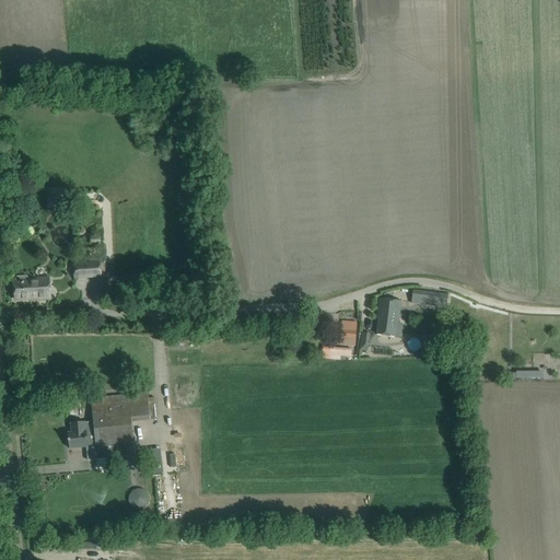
[(47,188),(47,209),(67,209),(68,189),(47,188)]
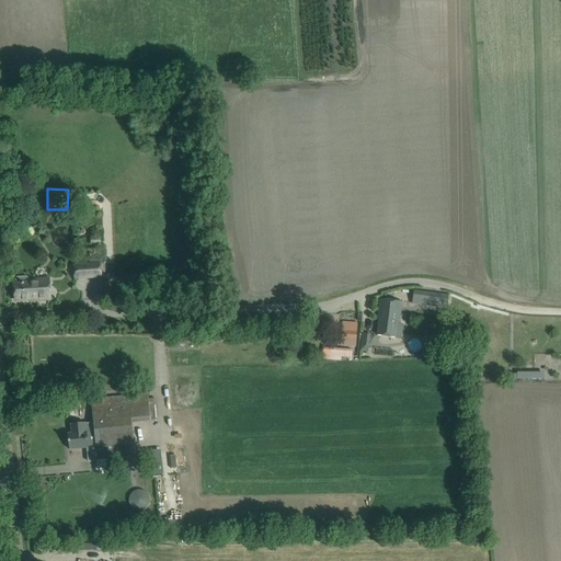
[(73,265),(75,267),(75,278),(101,277),(100,264),(73,265)]
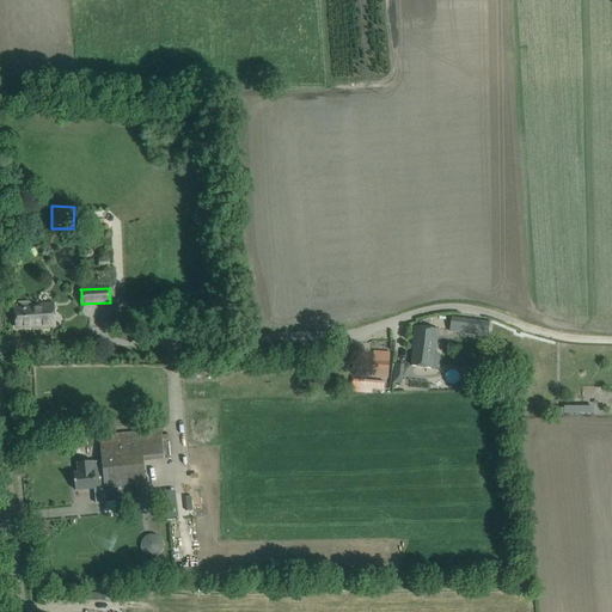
[(17,304),(17,308),(14,308),(17,328),(55,325),(54,306),(31,308),(31,303),(30,301),(18,301),(17,304)]
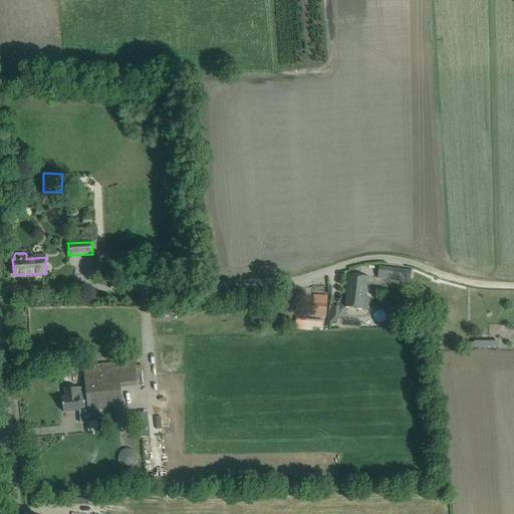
[(379,266),(377,279),(402,282),(403,275),(411,276),(411,270),(379,266)]
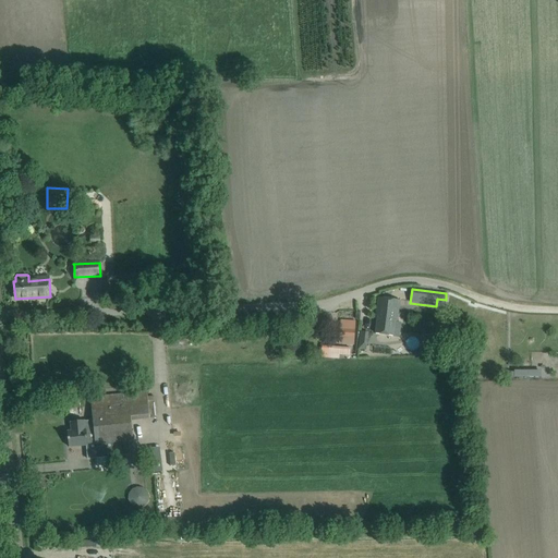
[(377,318),(375,334),(386,335),(392,336),(400,337),(401,324),(397,323),(399,301),(389,299),(378,298),(376,318),(377,318)]
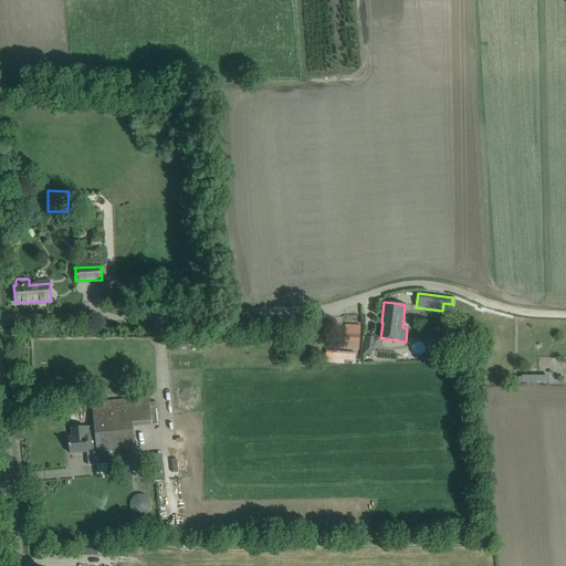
[(346,329),(346,341),(346,342),(347,342),(347,348),(354,348),(358,348),(359,342),(359,325),(354,325),(354,329),(346,329)]
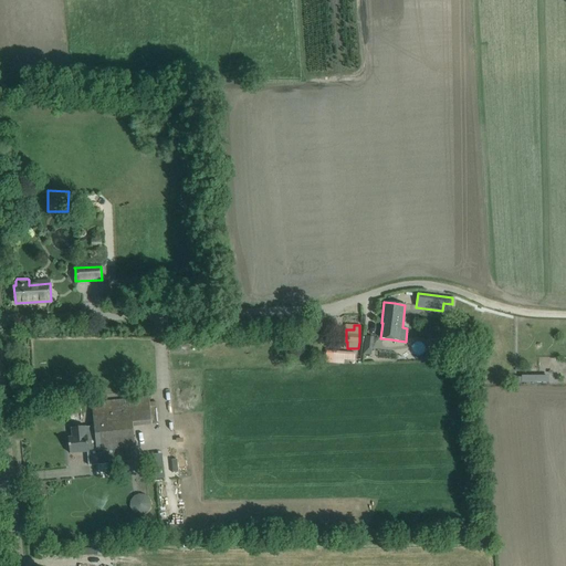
[(373,354),(375,336),(367,336),(365,353),(373,354)]
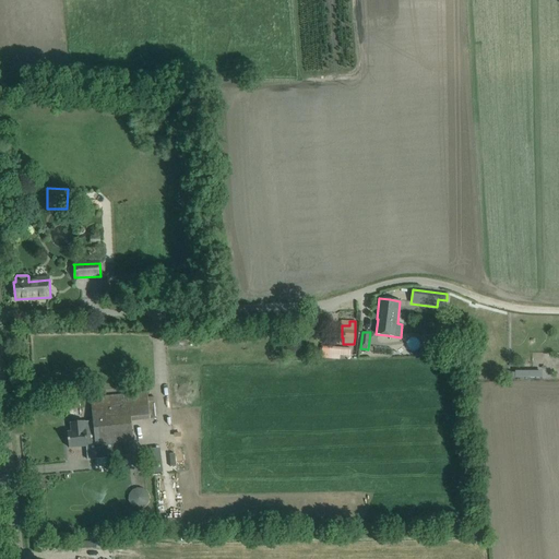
[(102,396),(91,399),(93,421),(95,445),(130,442),(133,441),(131,421),(151,419),(147,392),(102,396)]
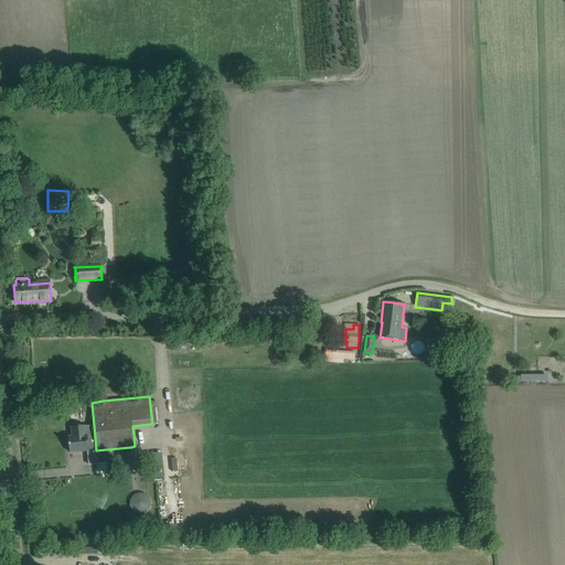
[(72,437),(68,437),(70,452),(87,451),(88,465),(97,464),(119,461),(132,460),(131,447),(96,450),(94,426),(86,427),(85,426),(72,427),(72,437)]
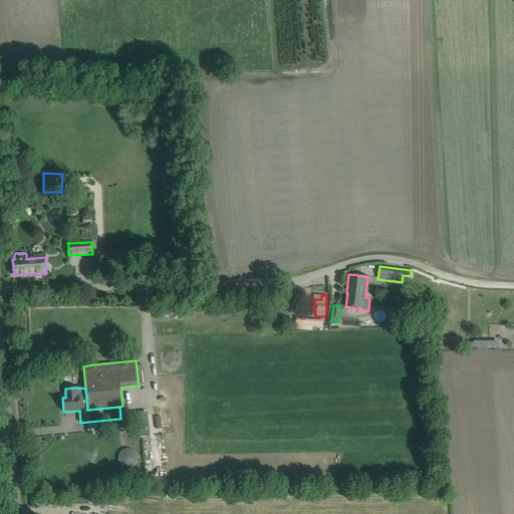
[(136,458),(136,454),(134,451),(132,450),(130,449),(125,448),(122,449),(119,451),(118,453),(117,455),(117,458),(117,461),(118,463),(119,464),(122,466),(124,467),(126,467),(130,467),(132,466),(134,465),(136,462),(136,458)]
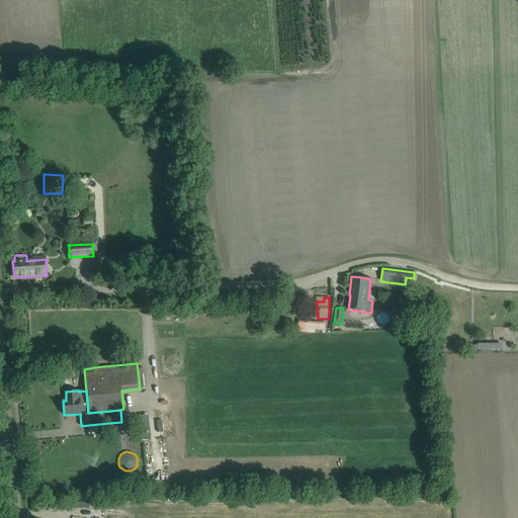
All buildings are outlined.
